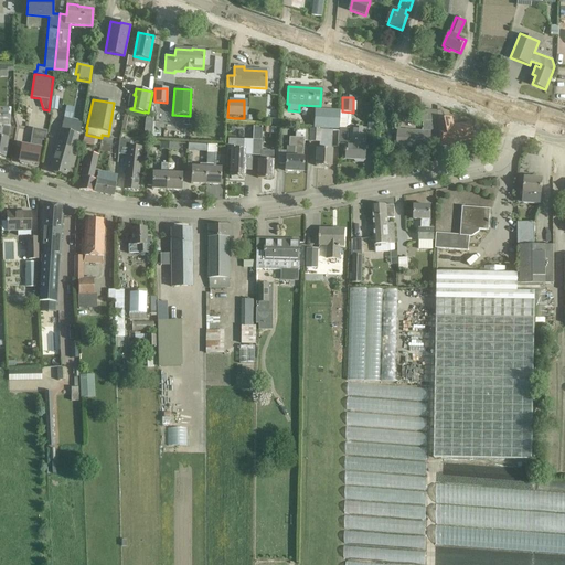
[(66,106),(61,129),(54,156),(51,171),(66,176),(67,173),(71,174),(77,151),(75,150),(82,123),(72,119),(74,108),(66,106)]
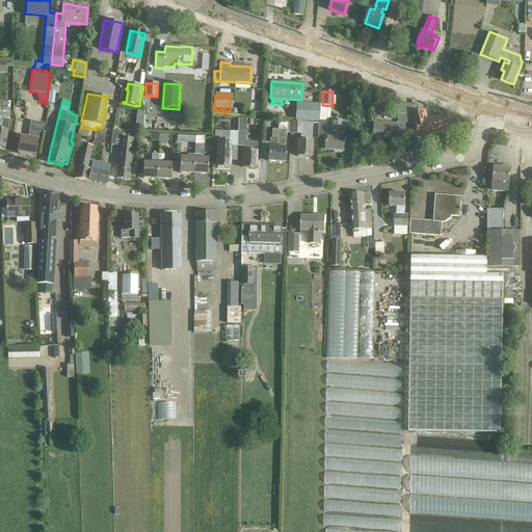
[(319,122),(319,112),(320,104),(296,103),(295,122),(319,123),(319,122)]
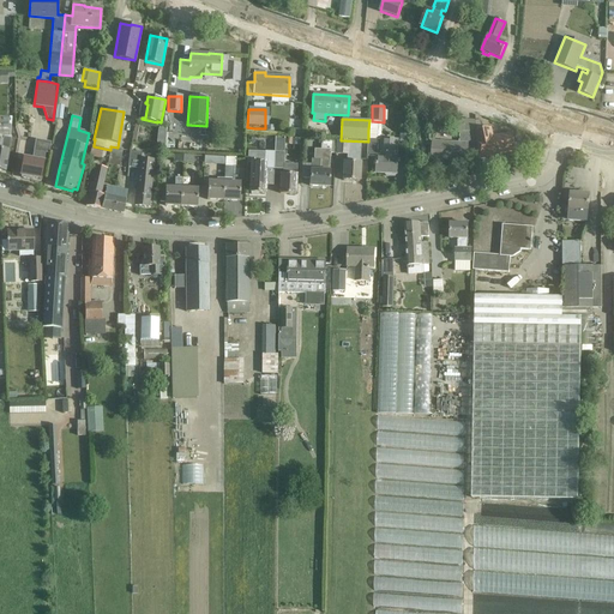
[(0,170),(5,172),(11,137),(10,137),(11,126),(0,125),(0,170)]
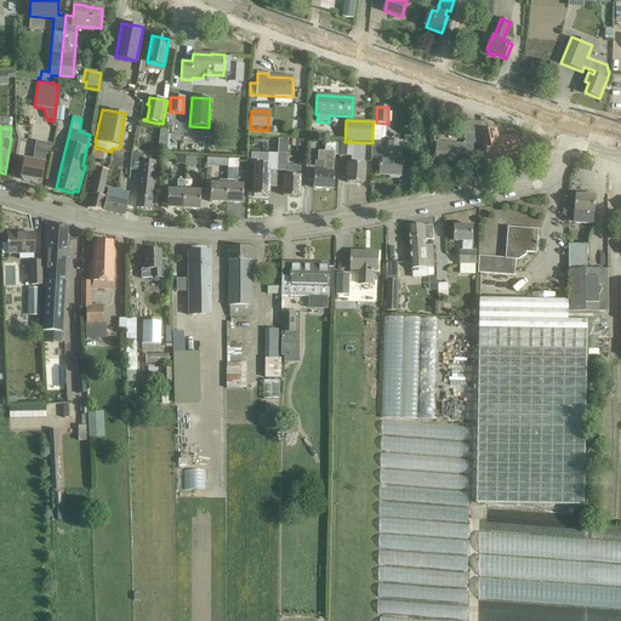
[(518,135),(499,138),(496,130),(480,134),(483,142),(482,142),(484,160),(522,153),(518,135)]
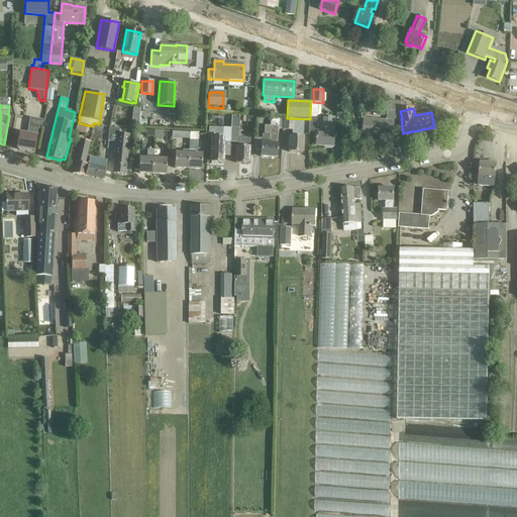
[(320,117),(320,118),(317,118),(318,110),(310,109),(310,118),(310,132),(315,132),(315,145),(322,145),(324,149),(332,149),(333,145),(334,131),(333,131),(334,117),(320,117)]
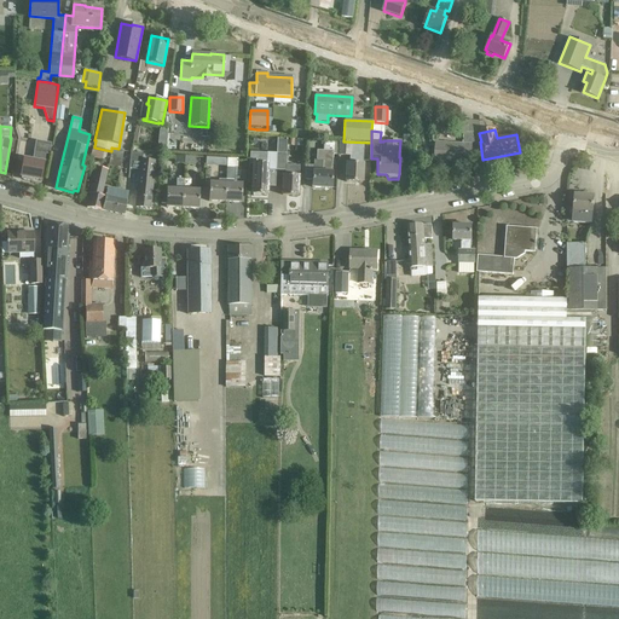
[(463,133),(463,144),(437,143),(435,161),(470,162),(470,156),(479,157),(478,134),(463,133)]
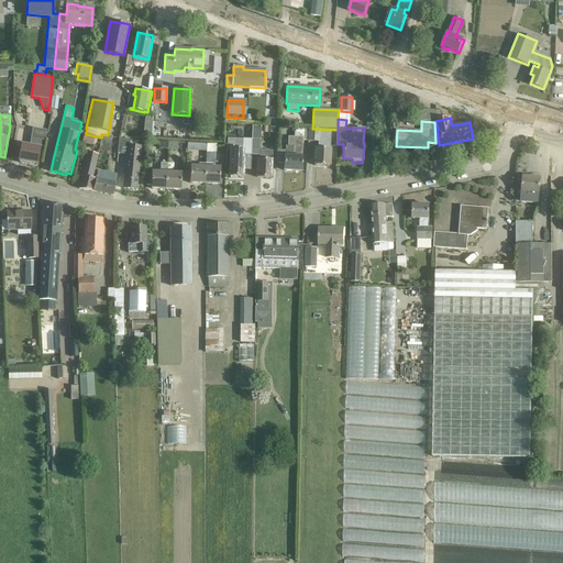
[(252,140),(251,155),(260,156),(260,159),(257,159),(256,178),(272,178),(273,151),(260,151),(261,128),(252,127),(252,140)]
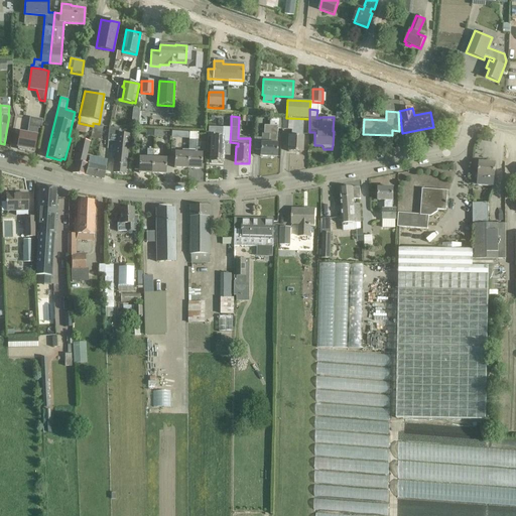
[(40,129),(41,120),(30,118),(28,134),(20,132),(17,148),(18,148),(18,149),(20,150),(23,150),(25,150),(25,149),(33,151),(36,135),(37,128),(40,129)]
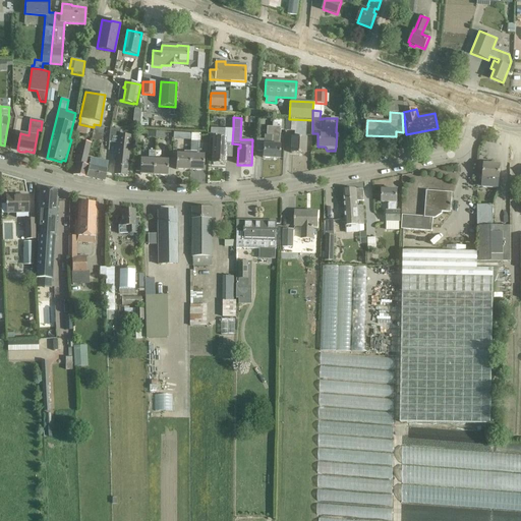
[(279,159),(280,146),(281,131),(284,131),(285,120),(272,120),(272,127),(267,127),(266,135),(264,140),(264,145),(263,158),(279,159)]
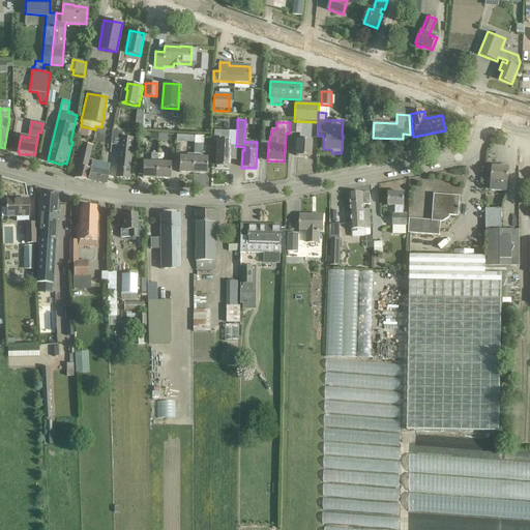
[(290,122),(289,134),(299,134),(299,140),(296,140),(296,156),(310,156),(311,139),(317,139),(317,123),(290,122)]
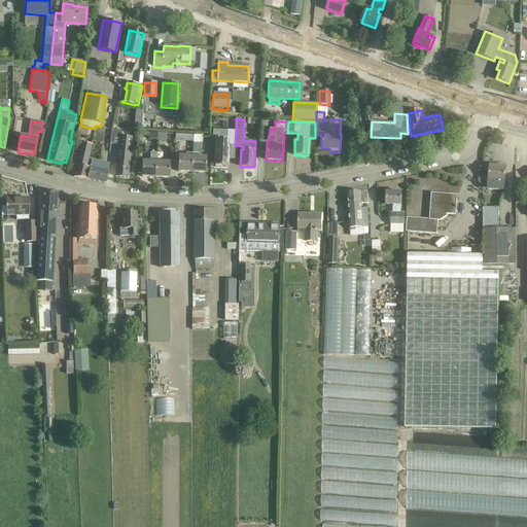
[(79,126),(76,134),(86,137),(90,129),(90,128),(80,126),(79,126)]
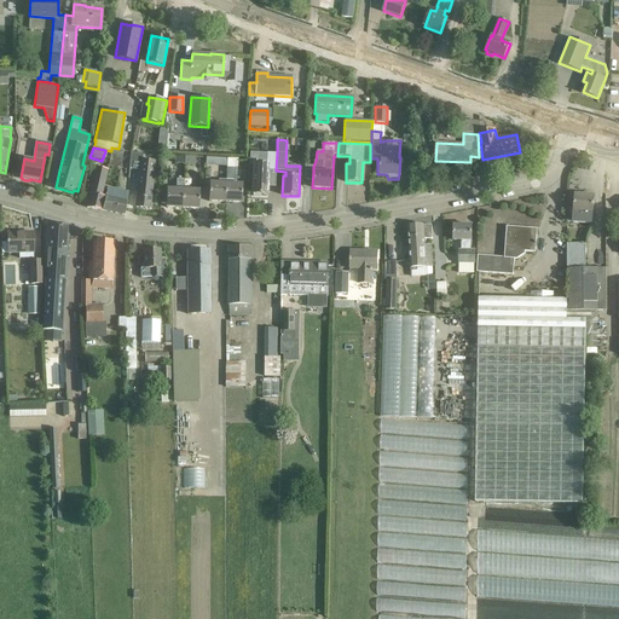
[(111,151),(108,166),(120,168),(123,151),(123,150),(119,149),(111,148),(111,151)]
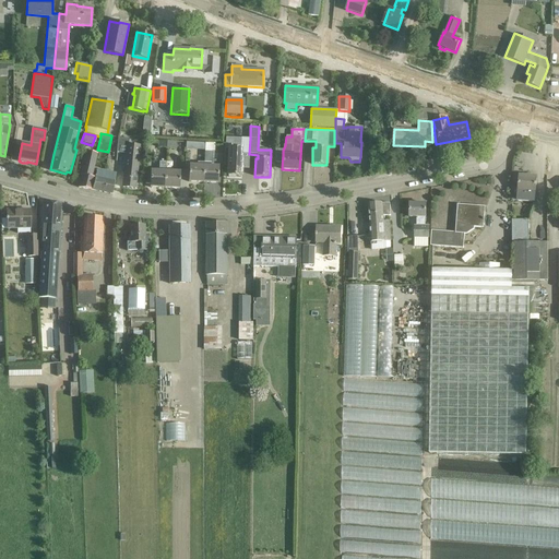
[(140,146),(128,145),(129,140),(118,139),(117,153),(126,154),(126,159),(122,187),(135,188),(139,161),(140,146)]
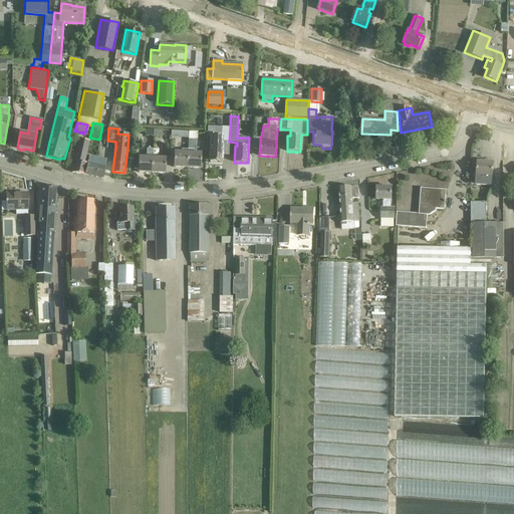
[(229,142),(230,127),(222,127),(221,137),(210,136),(209,161),(210,161),(210,164),(216,164),(216,162),(222,162),(223,146),(222,146),(222,142),(229,142)]
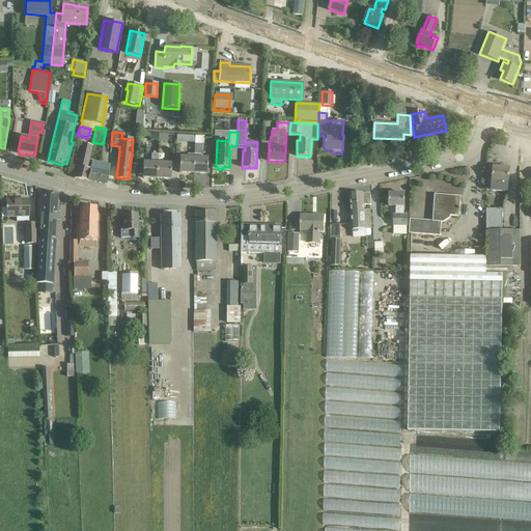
[(88,180),(90,169),(87,168),(92,145),(82,143),(75,178),(88,180)]
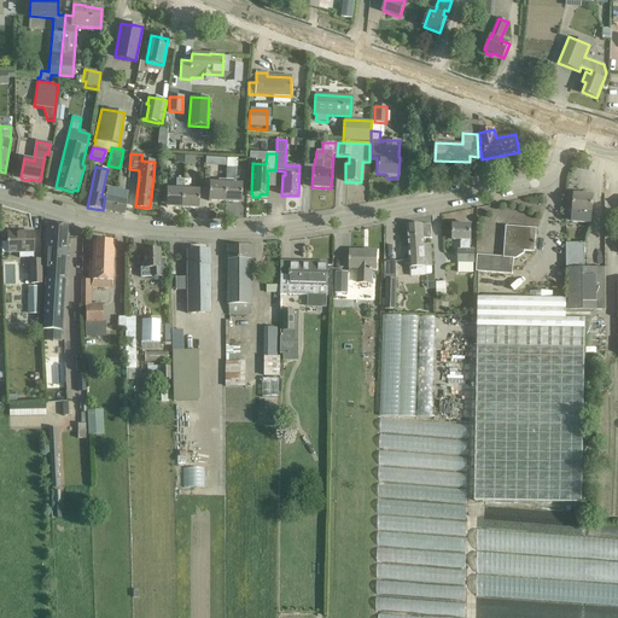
[(182,208),(184,190),(182,190),(184,180),(176,180),(176,190),(167,188),(165,207),(182,208)]
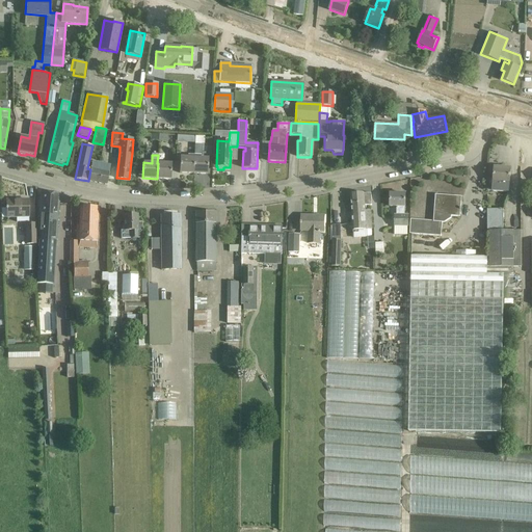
[(193,174),(194,155),(188,155),(187,158),(180,157),(179,173),(193,174)]
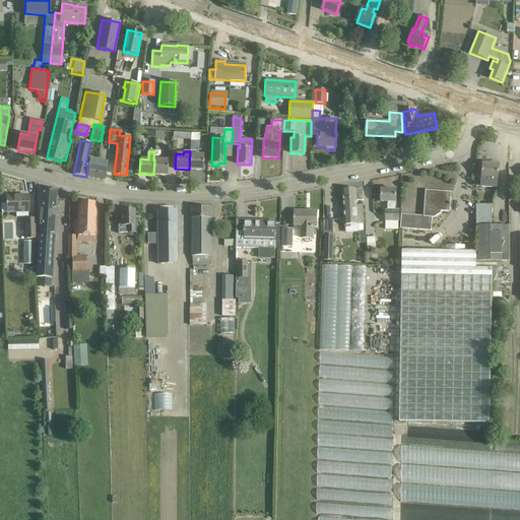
[(190,151),(189,170),(203,171),(203,155),(196,154),(196,152),(190,151)]
